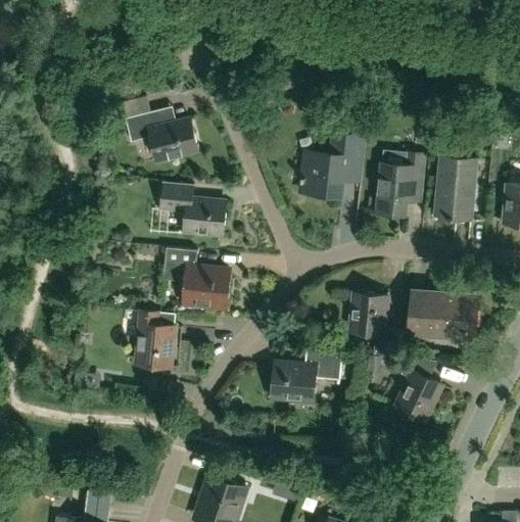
[(158,125),(154,110),(124,117),(129,141),(148,136),(154,160),(195,150),(188,117),(158,125)]
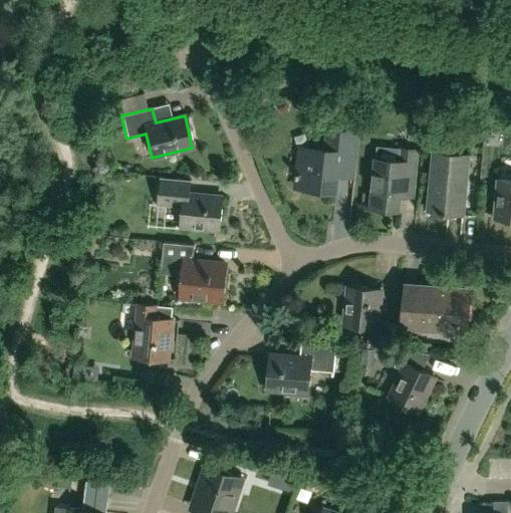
[(350,165),(354,134),(324,131),(322,152),(297,149),(293,187),(333,191),(336,163),(350,165)]
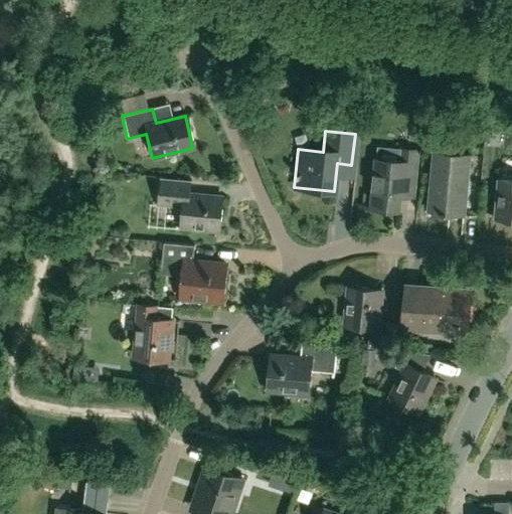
[(411,181),(414,151),(397,150),(396,162),(372,159),(367,207),(396,210),(399,180),(411,181)]
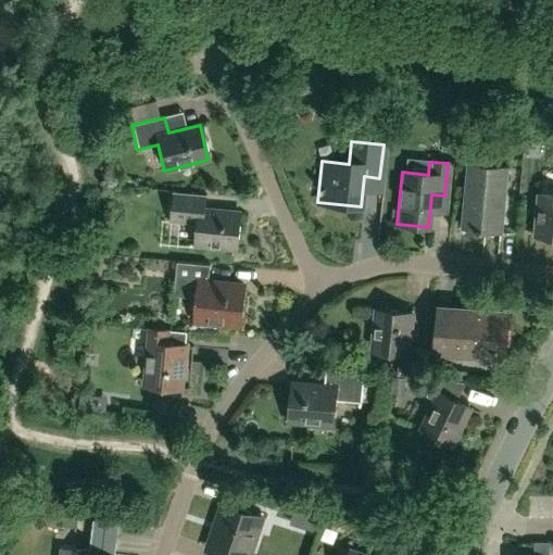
[(498,234),(504,168),(465,165),(459,229),(498,234)]
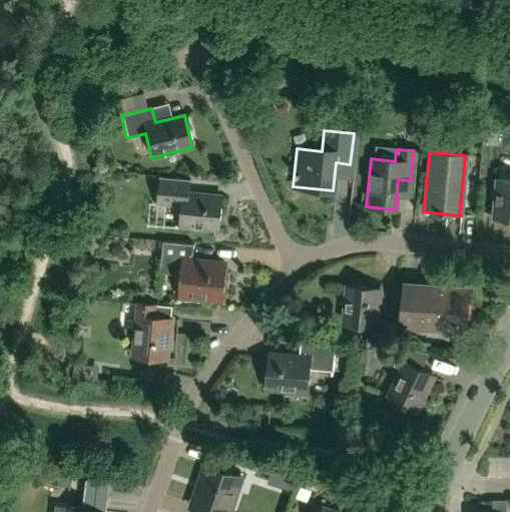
[(216,228),(219,197),(186,194),(188,180),(156,177),(154,205),(179,207),(177,225),(216,228)]
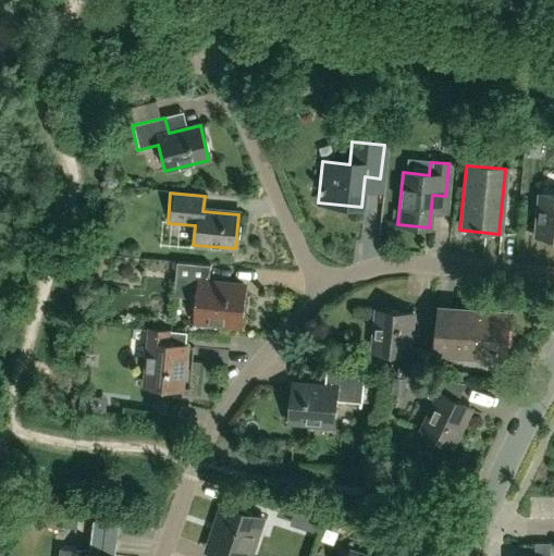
[(553,196),(539,195),(534,237),(553,238),(553,196)]
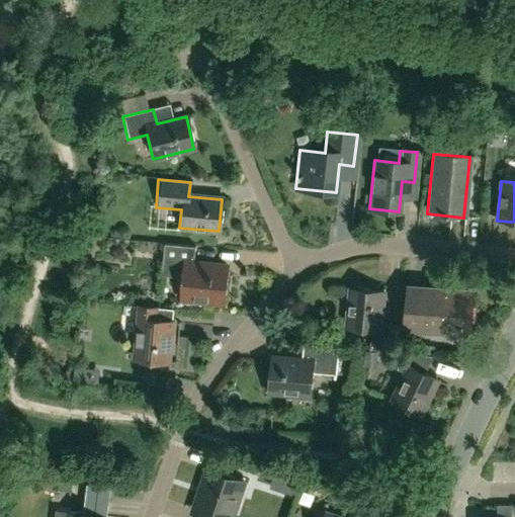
[(359,213),(357,229),(370,231),(372,216),(359,213)]
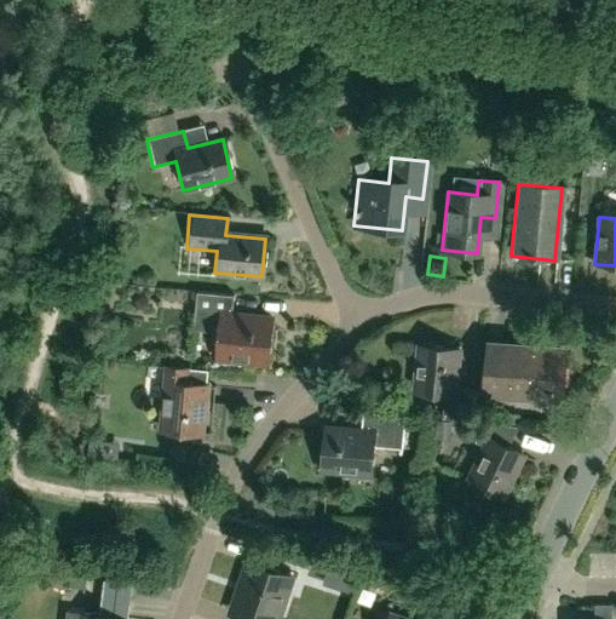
[(264,361),(268,319),(229,316),(231,296),(194,292),(191,326),(217,327),(214,357),(264,361)]
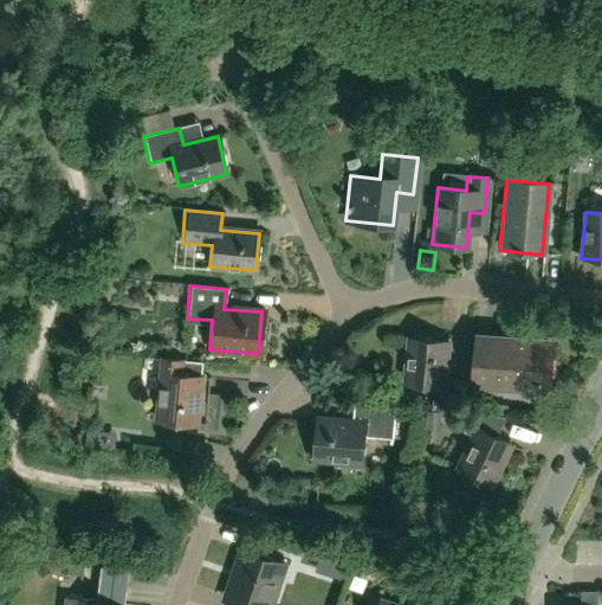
[(455,412),(458,381),(440,380),(444,341),(408,338),(403,384),(432,387),(429,410),(455,412)]
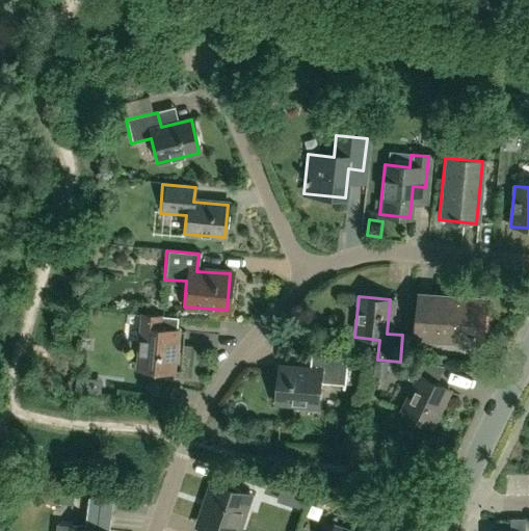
[(480,338),(483,300),(453,297),(453,301),(417,298),(414,338),(447,341),(448,328),(459,329),(458,336),(480,338)]
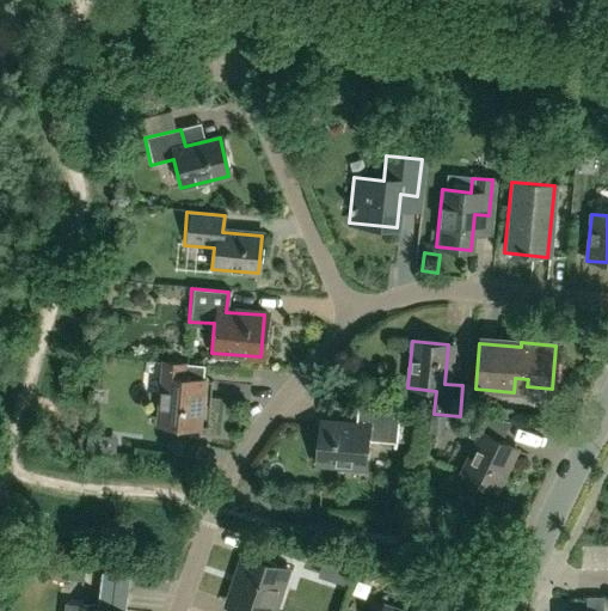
[(197,428),(202,380),(180,379),(182,365),(163,362),(159,402),(157,425),(197,428)]
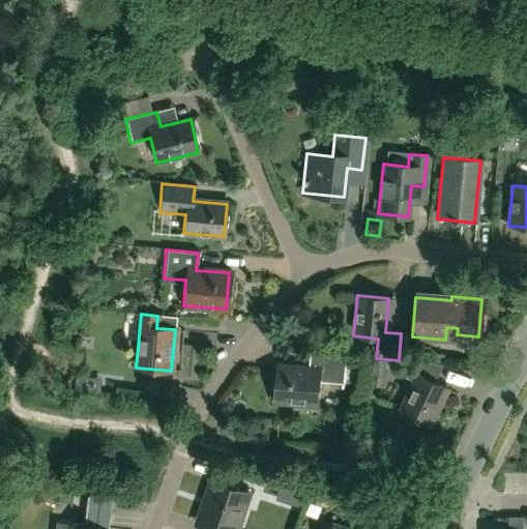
[(343,383),(345,356),(313,353),(311,370),(276,366),(273,401),(315,405),(317,381),(343,383)]
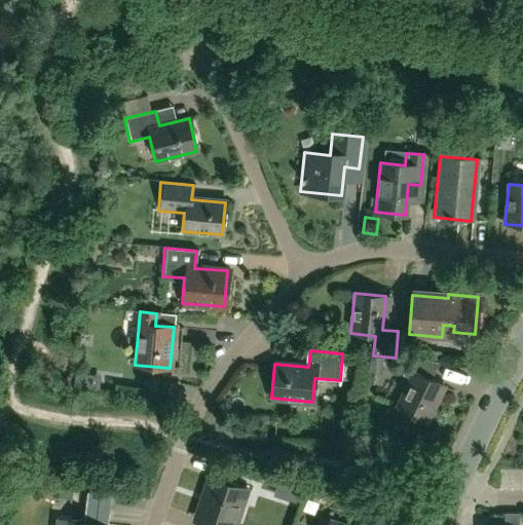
[(425,421),(442,386),(427,379),(436,362),(409,360),(402,375),(409,379),(396,407),(425,421)]
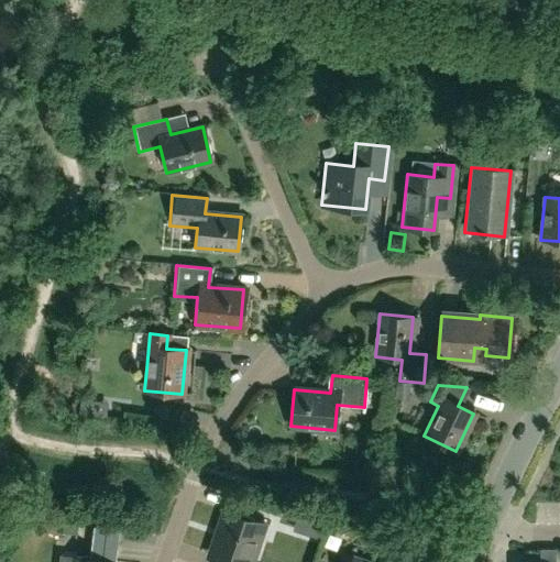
[(251,561),(264,525),(222,510),(216,530),(222,531),(213,559),(222,561),(251,561)]
